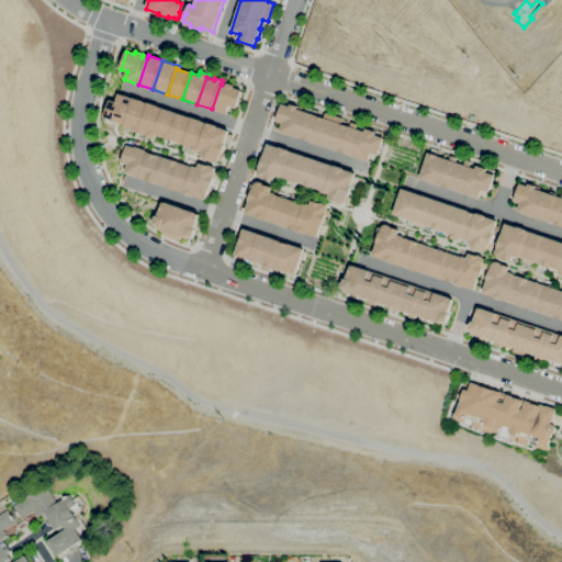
[(222,85),(226,86),(227,83),(235,86),(234,88),(242,91),(236,108),(229,105),(227,114),(212,109),(221,83),(222,85)]
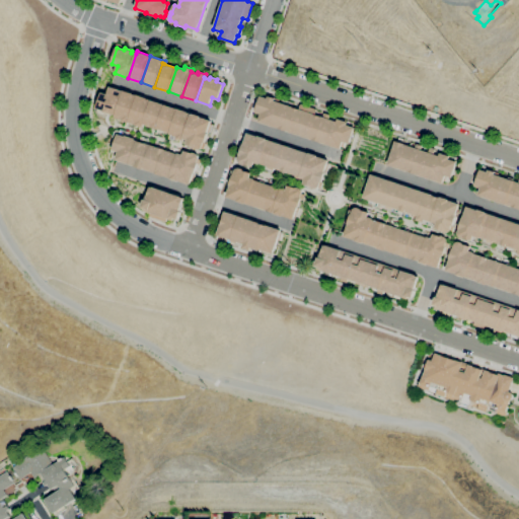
[(116,115),(114,114),(113,116),(103,113),(103,110),(96,108),(102,93),(107,95),(110,87),(124,91),(116,115)]
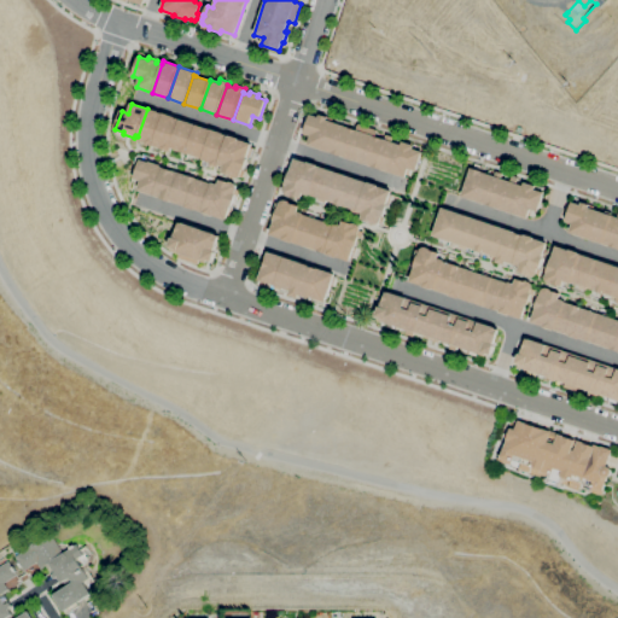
[(152,145),(136,140),(138,136),(147,109),(163,115),(152,145)]
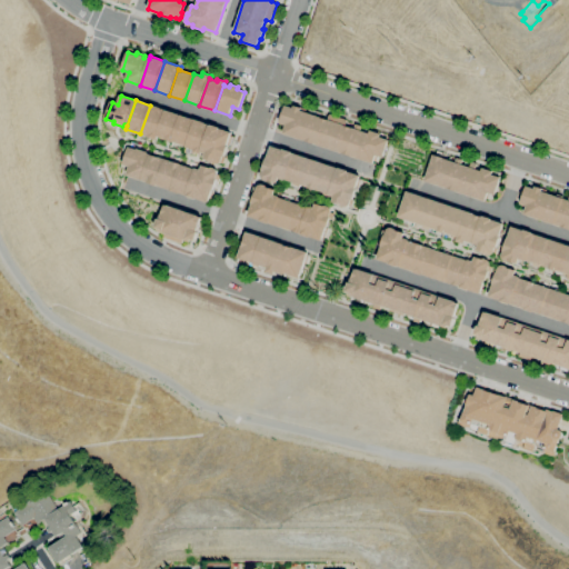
[(158,136),(157,140),(149,138),(149,137),(140,133),(150,106),(165,110),(157,136),(158,136)]
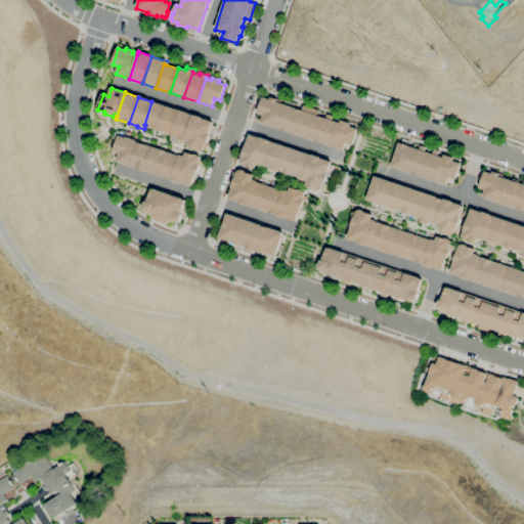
[(344,150),(262,123),(264,115),(258,113),(263,97),(270,99),(271,97),(278,99),(277,101),(302,110),(304,105),(320,111),(318,116),(326,118),(328,114),(334,116),(333,120),(341,123),(342,120),(351,123),(350,126),(358,129),(353,144),(346,142),(344,150)]
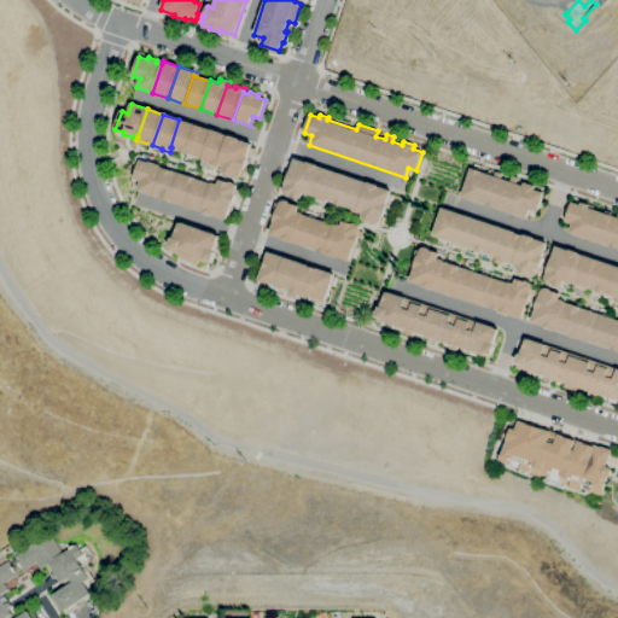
[(186,152),(172,147),(170,147),(179,120),(194,126),(186,152)]
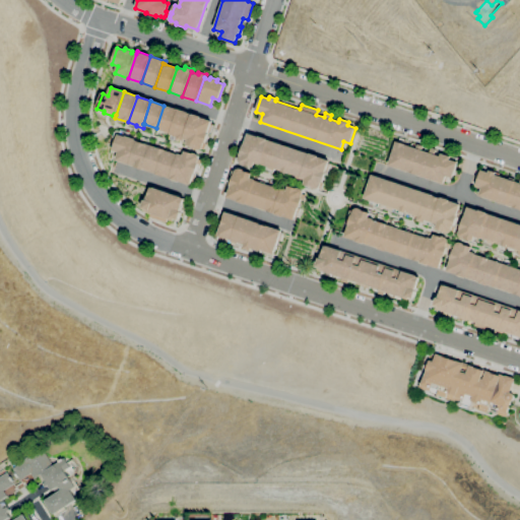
[(171,133),(156,128),(164,106),(178,110),(171,133)]
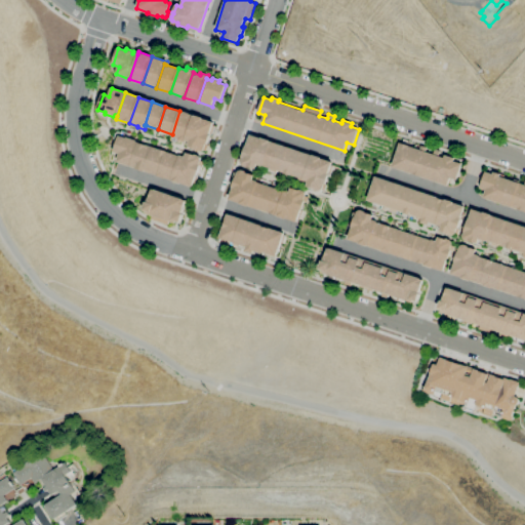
[(185,139),(185,143),(178,140),(178,138),(171,135),(172,134),(179,111),(193,116),(185,139)]
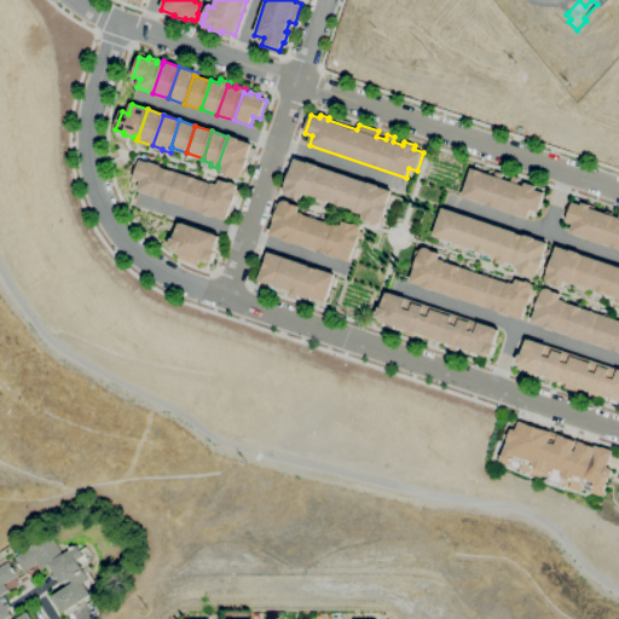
[(227,137),(252,144),(252,148),(253,149),(250,158),(248,157),(243,169),(247,171),(244,178),(242,177),(239,179),(237,179),(232,177),(232,175),(223,173),(225,167),(218,165),(227,137)]
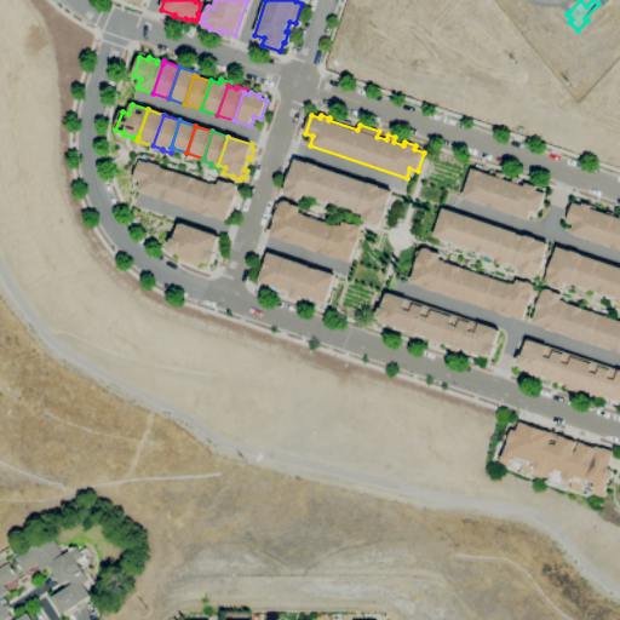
[(382,223),(380,225),(377,225),(372,224),(373,223),(363,219),(365,214),(359,212),(359,211),(344,206),(344,207),(337,205),(337,204),(311,195),(310,196),(305,194),(303,200),(293,196),(293,197),(288,196),(286,194),(286,191),(287,187),(286,185),(291,173),(292,173),(297,159),(392,191),(391,195),(394,195),(390,206),(388,206),(384,217),(386,218),(384,224),(382,223)]
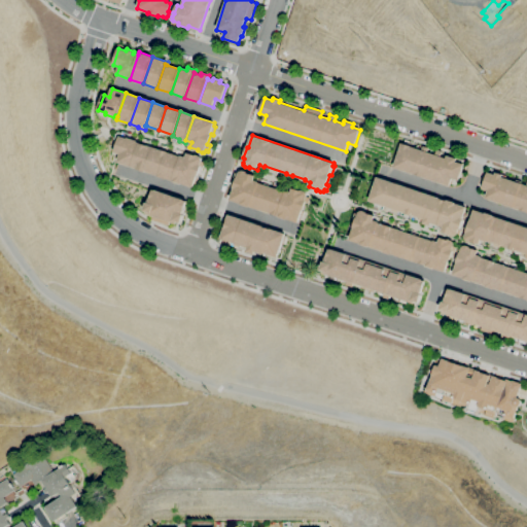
[(130,166),(118,162),(120,155),(114,152),(119,137),(127,139),(128,138),(138,141),(137,142),(130,166)]
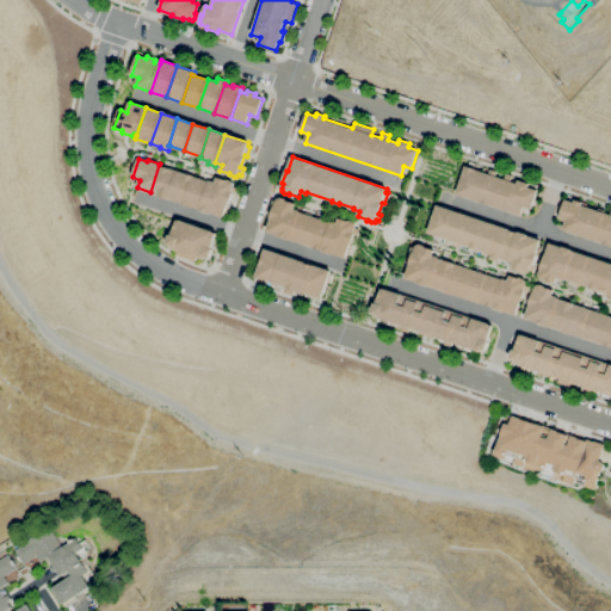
[(167,199),(159,197),(159,196),(150,192),(159,165),(177,171),(167,199)]
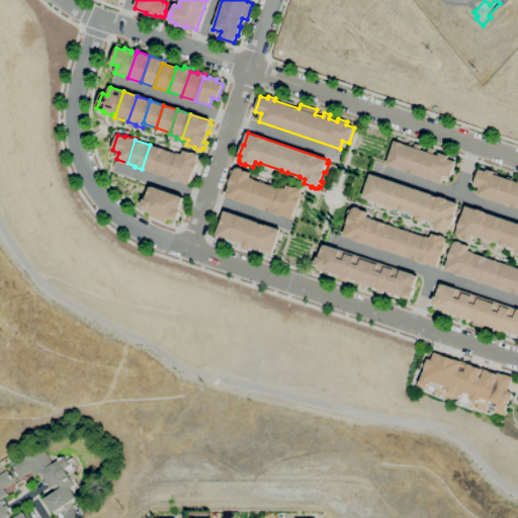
[(442,183),(387,165),(395,142),(414,148),(416,144),(422,146),(420,150),(428,153),(430,148),(435,149),(433,155),(438,156),(439,153),(449,157),(448,159),(456,162),(451,177),(444,175),(442,183)]
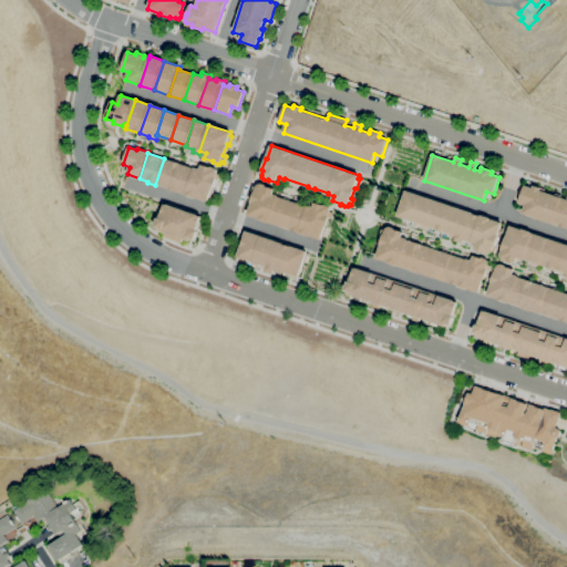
[(164,158),(179,164),(171,189),(157,185),(157,186),(155,185),(164,158)]
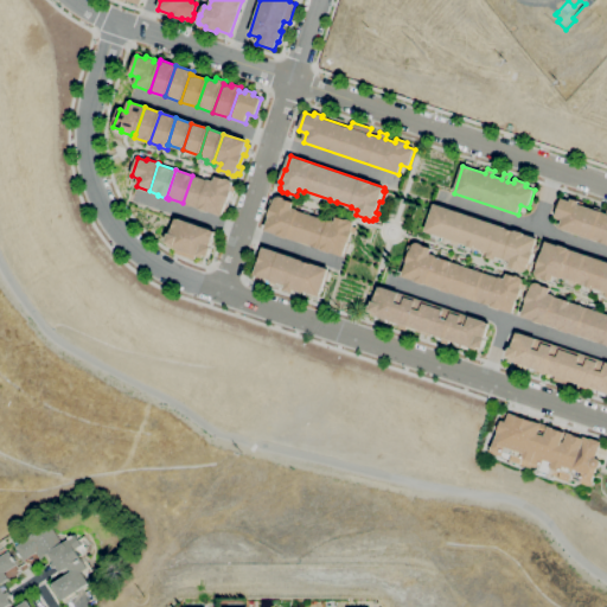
[(199,208),(192,205),(192,206),(183,204),(183,203),(192,176),(208,180),(199,208)]
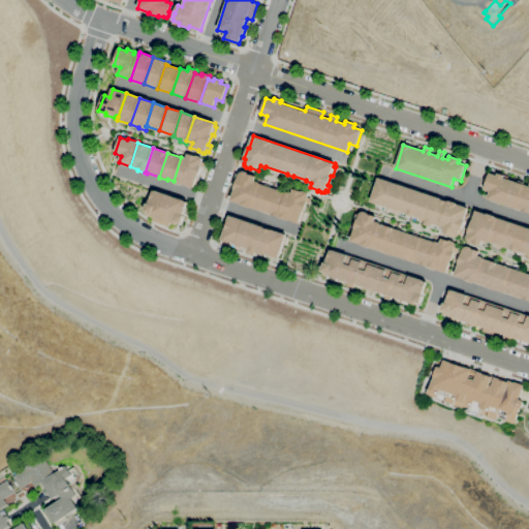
[(181,157),(182,156),(187,158),(188,154),(196,156),(197,155),(200,156),(203,158),(203,160),(203,162),(206,163),(205,168),(201,167),(198,177),(199,178),(197,186),(195,185),(194,188),(183,185),(175,183),(175,182),(174,181),(181,157)]
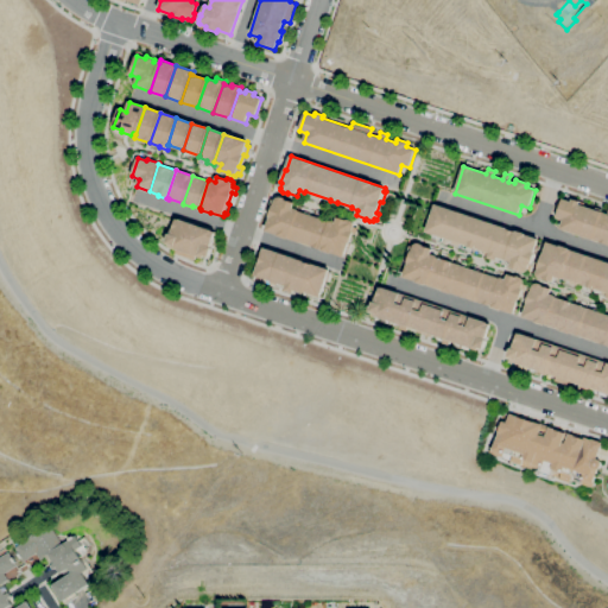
[(353,221),(355,223),(355,227),(359,228),(356,234),(353,233),(349,244),(350,244),(347,254),(346,253),(344,257),(331,253),(330,254),(322,251),(322,249),(289,238),(287,240),(279,236),(279,235),(266,230),(278,196),(286,198),(285,200),(295,203),(293,208),(299,210),(299,211),(329,221),(330,220),(336,222),(337,217),(347,221),(348,219),(353,221)]
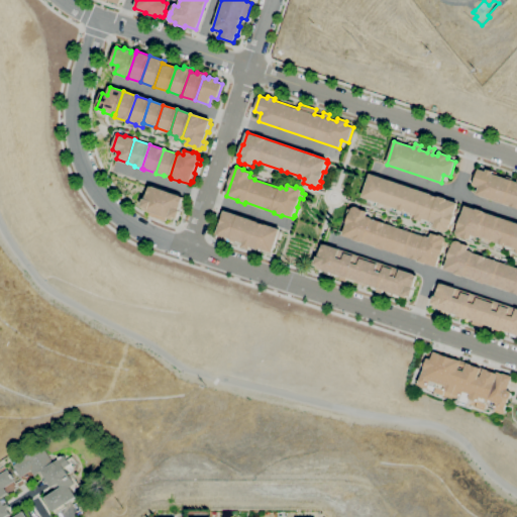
[(516,208),(477,195),(479,187),(474,185),(479,169),(486,172),(487,170),(493,172),(493,174),(506,179),(507,176),(513,178),(512,181),(516,182),(516,208)]
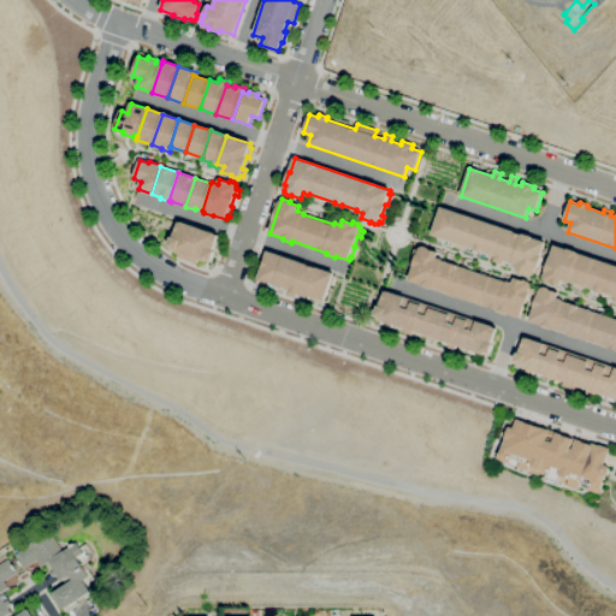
[(531,277),(526,274),(516,271),(519,265),(504,260),(503,265),(495,261),(496,256),(481,252),(481,253),(473,250),(474,249),(432,235),(440,207),(514,231),(514,232),(521,235),(521,234),(533,237),(533,238),(546,243),(538,268),(540,268),(538,276),(535,274),(533,277),(531,277)]
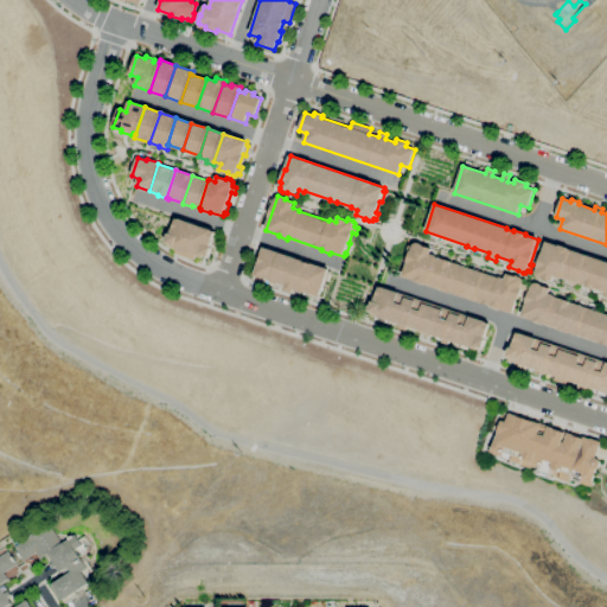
[(203,259),(197,256),(196,260),(176,254),(177,249),(170,247),(171,244),(167,243),(170,234),(172,234),(177,218),(216,232),(211,247),(212,248),(210,257),(204,255),(203,259)]
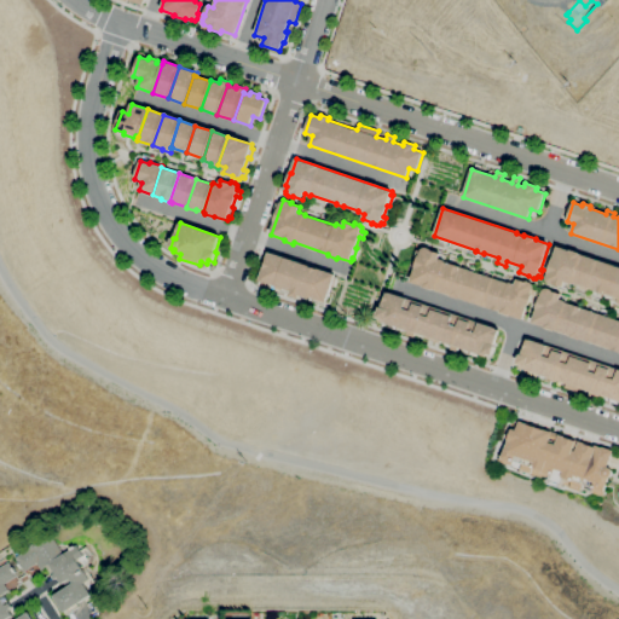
[(524,319),(411,282),(423,247),(432,249),(431,250),(440,254),(439,259),(445,261),(445,262),(493,279),(493,278),(509,283),(515,284),(516,279),(526,283),(527,282),(532,283),(533,285),(533,289),(537,290),(536,296),(532,295),(524,319)]
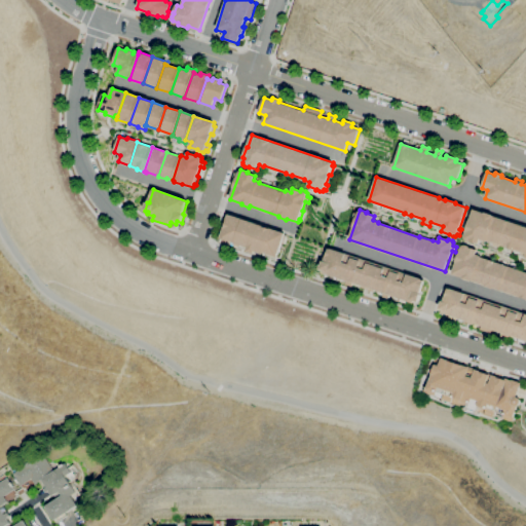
[(525,258),(525,254),(481,239),(480,243),(472,241),(471,242),(467,240),(465,238),(464,236),(474,210),(525,227),(525,258)]
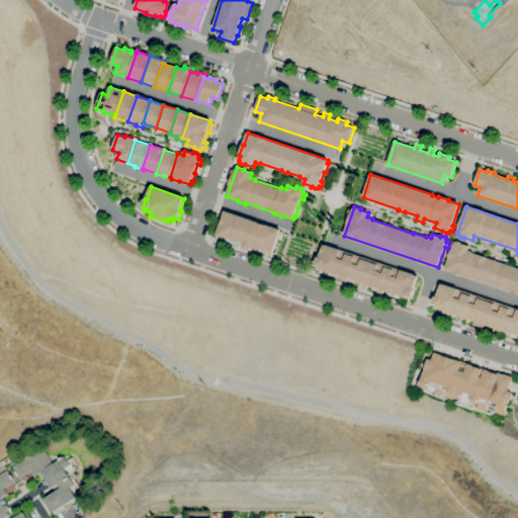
[(273,253),(259,248),(258,249),(252,247),(251,250),(243,247),(244,244),(231,240),(231,239),(218,235),(226,211),(259,223),(259,224),(266,226),(266,225),(281,230),(280,233),(281,233),(279,240),(277,239),(273,253)]
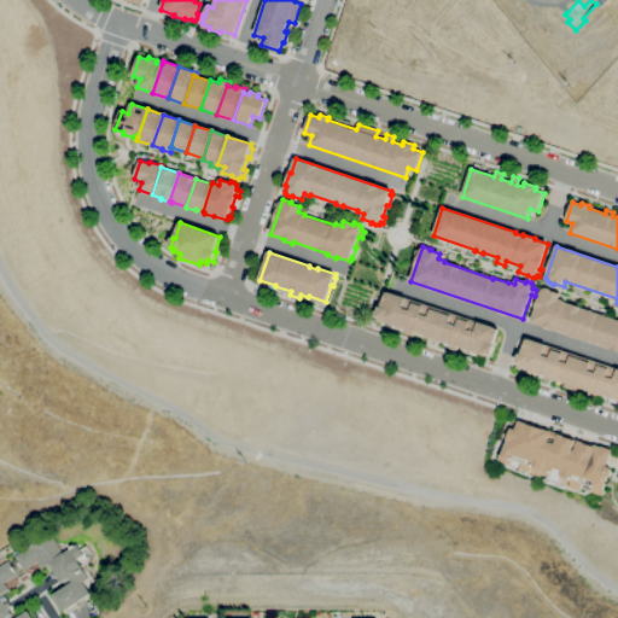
[(617,351),(531,322),(542,290),(544,289),(547,287),(552,289),(552,291),(560,293),(559,298),(565,301),(565,303),(596,314),(596,313),(617,320),(617,351)]
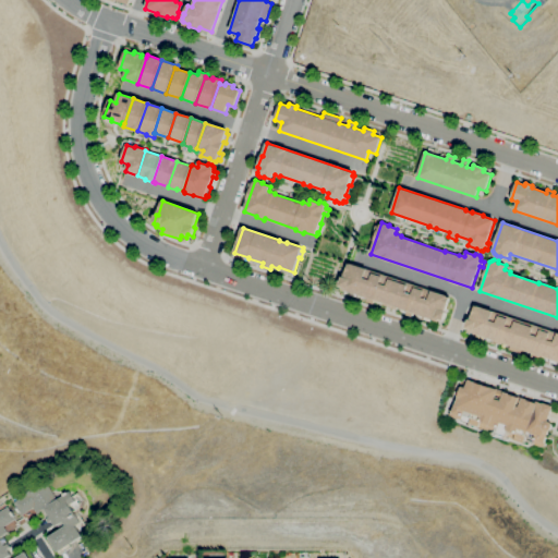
[(439,322),(343,290),(344,287),(340,286),(343,277),(344,277),(349,263),(450,298),(446,312),(447,312),(444,320),(440,319),(439,322)]
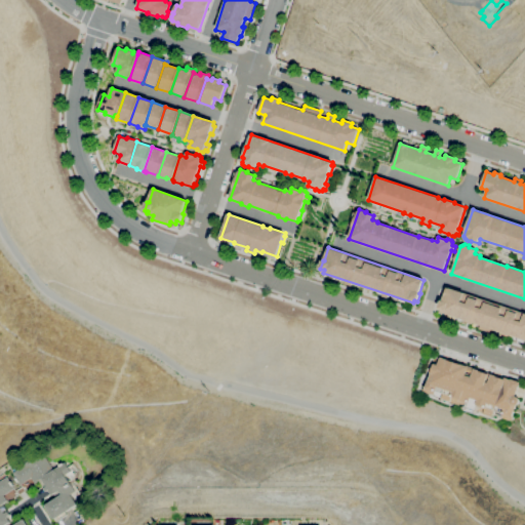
[(524,339),(441,312),(442,310),(439,309),(441,300),(442,301),(447,287),(524,313),(524,339)]
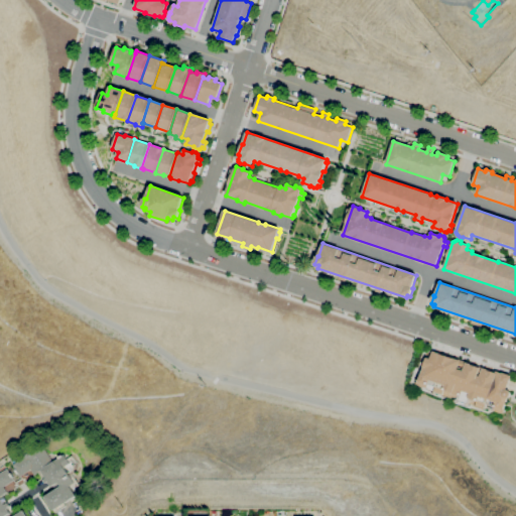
[(431,350),(494,372),(495,371),(510,375),(506,388),(508,390),(509,392),(509,395),(508,397),(506,398),(501,413),(492,410),(494,402),(487,399),(483,409),(475,406),(476,401),(470,398),(468,404),(458,400),(459,396),(452,393),(450,397),(433,391),(435,386),(427,384),(425,388),(414,383),(415,380),(417,380),(425,357),(429,358),(431,350)]
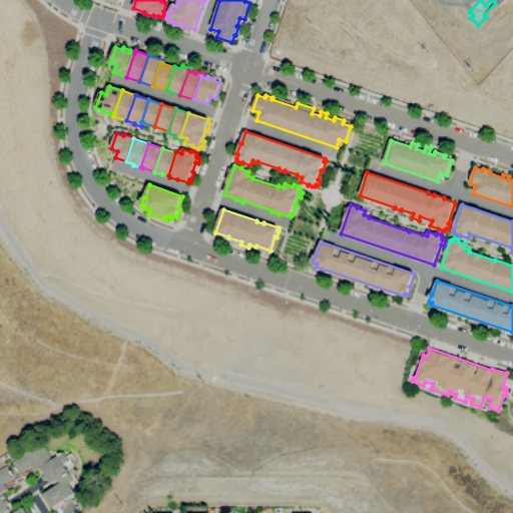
[(53,507),(44,494),(60,483),(57,479),(51,483),(48,479),(46,480),(38,469),(34,471),(31,466),(21,473),(13,462),(41,443),(52,459),(63,452),(69,461),(65,464),(72,479),(69,483),(74,493),(53,507)]
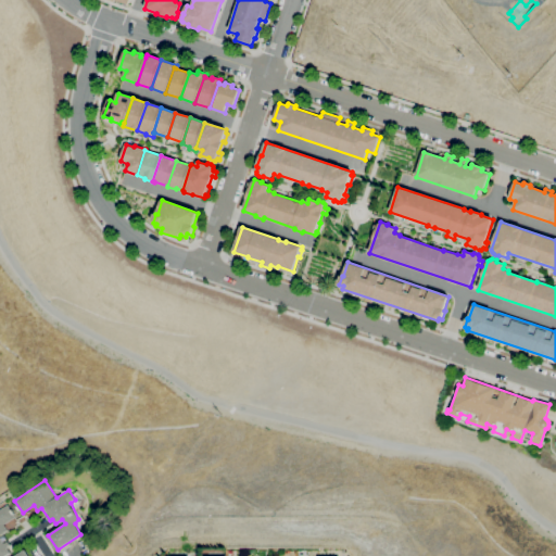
[(0,555),(0,503),(4,501),(8,505),(15,517),(4,525),(8,530),(3,533),(11,545),(8,547),(12,553),(8,555),(15,555),(25,550),(28,555),(0,555)]
